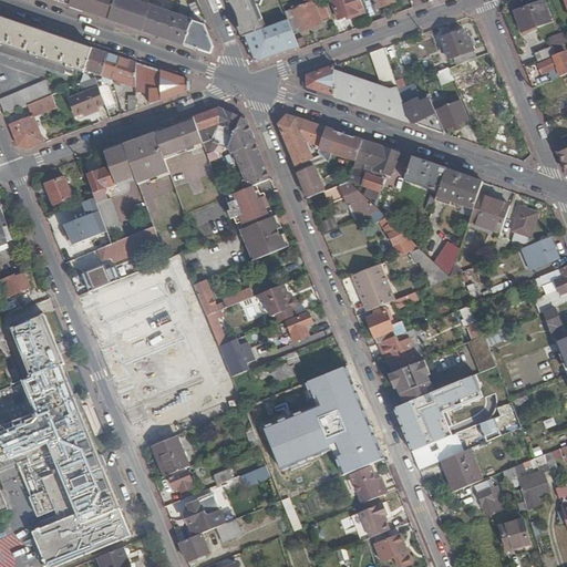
[(72,0),(72,2),(71,7),(144,31),(148,19),(152,8),(127,0),(72,0)]
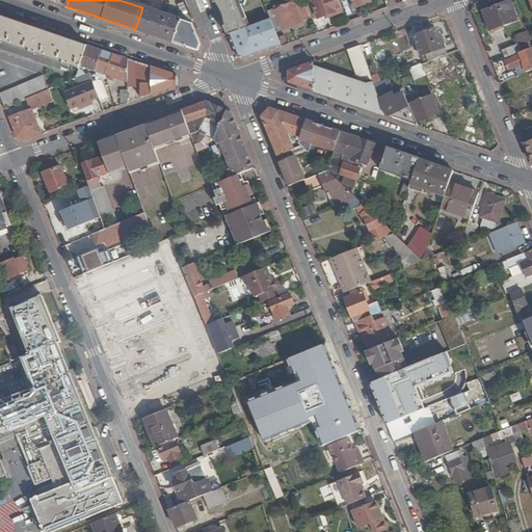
[(274,47),(282,47),(276,32),(270,19),(250,27),(241,6),(244,7),(247,0),(246,0),(235,0),(234,1),(234,0),(214,0),(238,57),(243,59),(274,47)]
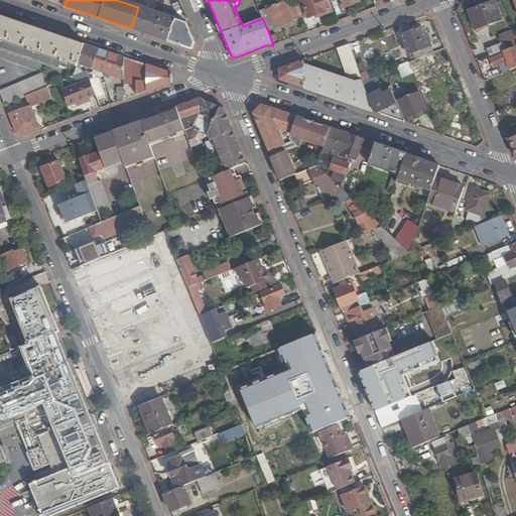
[(286,0),(288,2),(260,13),(262,18),(268,31),(300,18),(292,0),(286,0)]
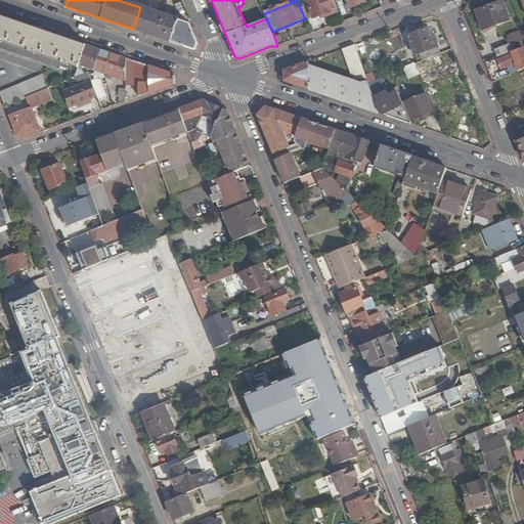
[(304,0),(300,2),(306,16),(311,14),(312,18),(332,11),(326,0),(304,0)]
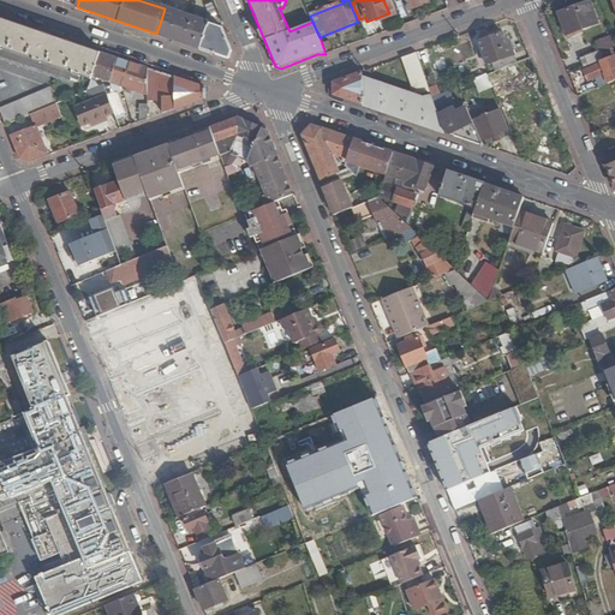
[(394,0),(400,13),(430,1),(429,0),(408,0),(405,1),(404,0),(394,0)]
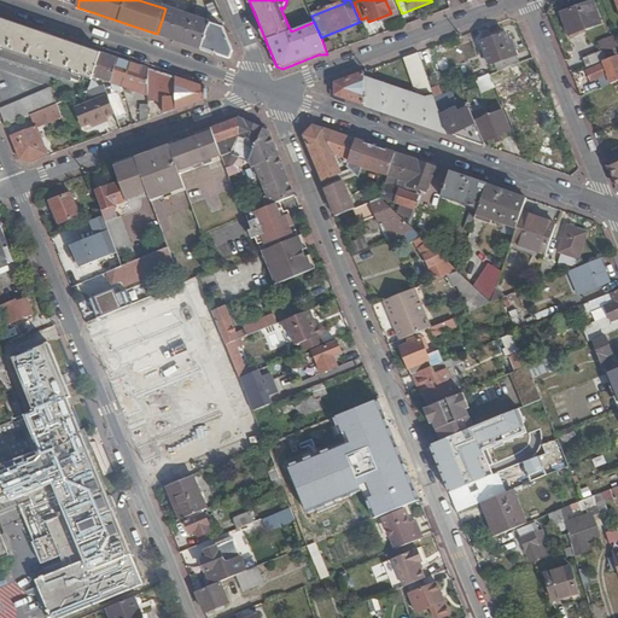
[(569,36),(601,24),(593,1),(560,15),(569,36)]
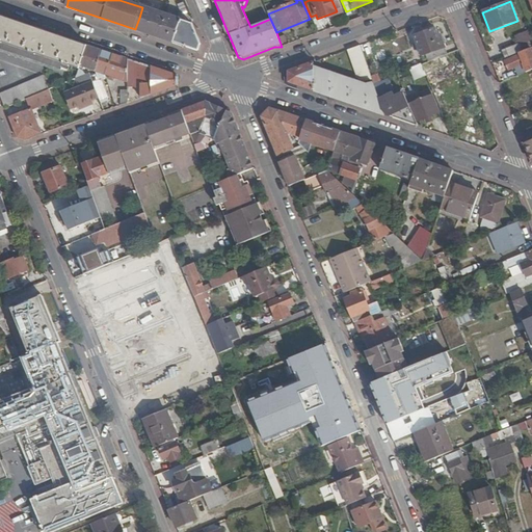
[(139,18),(135,29),(198,50),(201,45),(192,25),(156,12),(155,14),(145,10),(142,19),(139,18)]
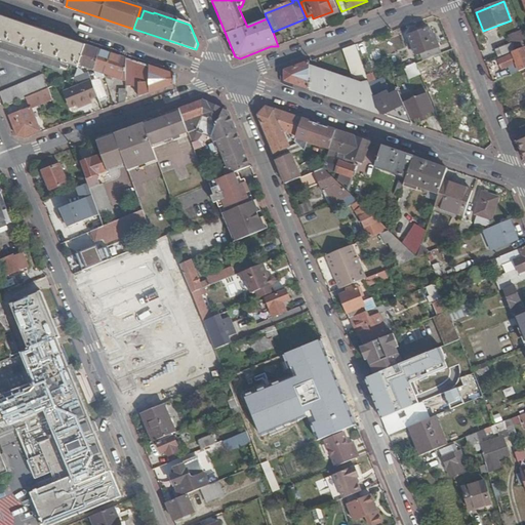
[(70,66),(78,69),(79,66),(86,46),(0,16),(0,42),(3,44),(3,43),(63,64),(63,65),(69,67),(70,66)]
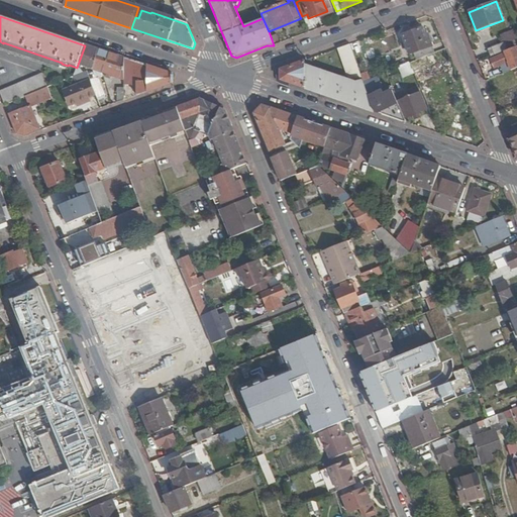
[(403,35),(409,55),(433,46),(430,37),(426,38),(423,28),(403,35)]
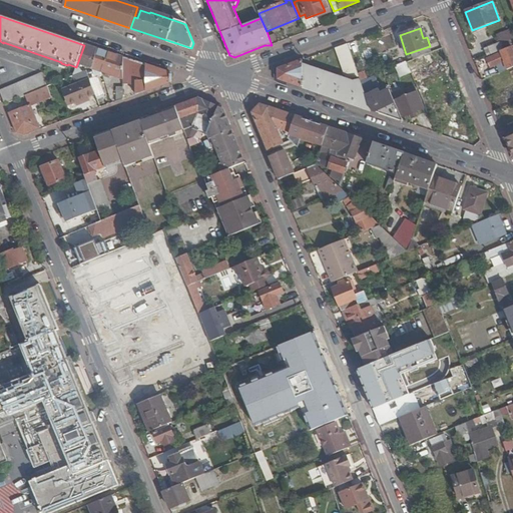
[(486,49),(489,55),(501,50),(512,45),(512,40),(512,38),(486,49)]
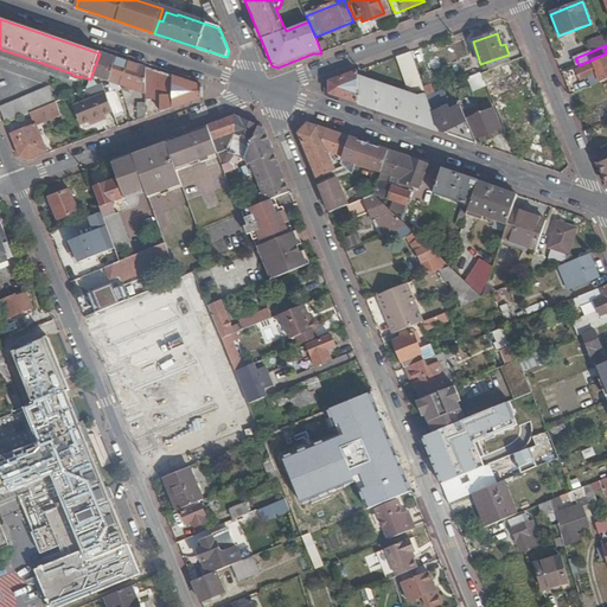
[(4,51),(2,55),(1,56),(70,80),(71,78),(72,75),(72,74),(4,50),(4,51)]
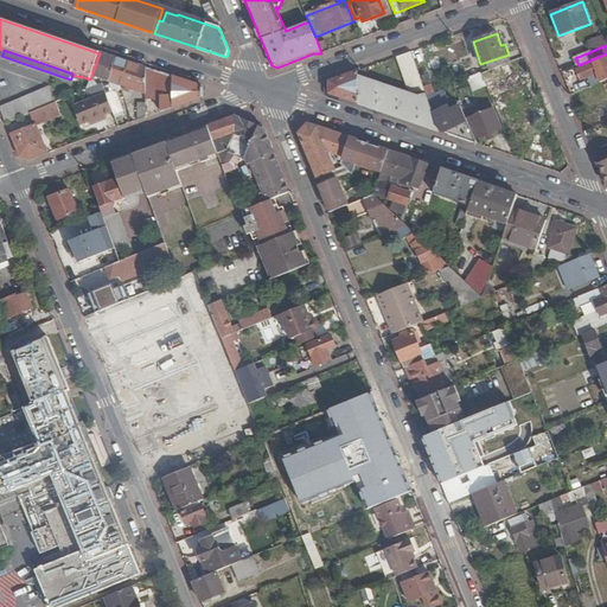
[(127,63),(100,53),(91,76),(120,85),(127,63)]
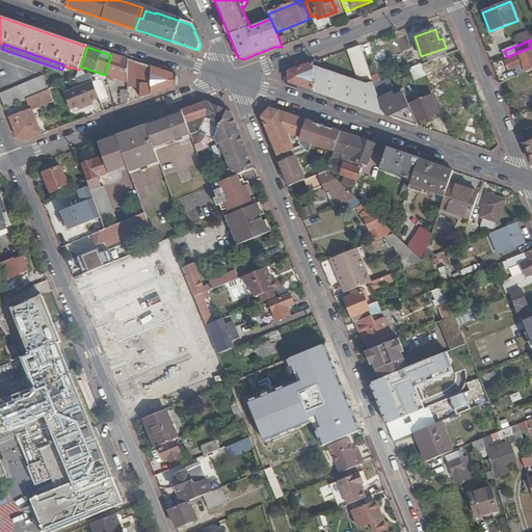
[(358,82),(371,77),(360,47),(348,52),(358,82)]
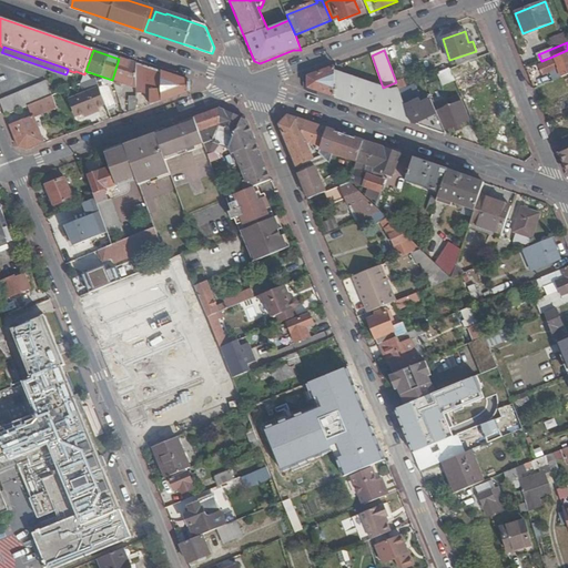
[(565,59),(567,58),(567,50),(555,56),(557,59),(540,66),(544,73),(559,67),(567,63),(565,59)]
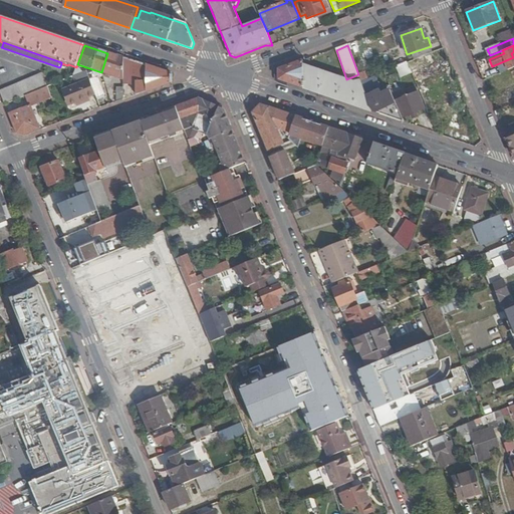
[(446,54),(444,48),(408,63),(411,69),(419,89),(437,82),(429,61),(446,54)]
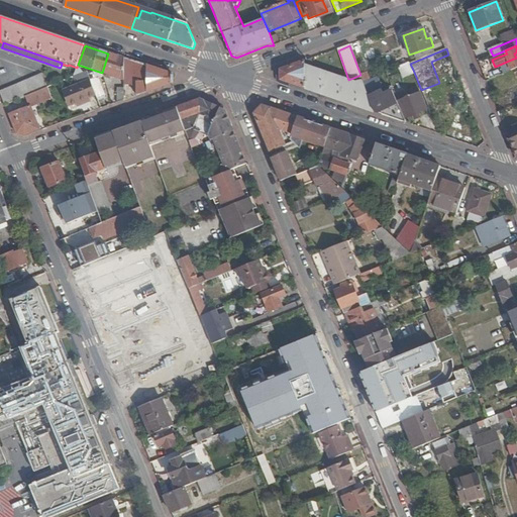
[(125,59),(108,54),(102,73),(124,81),(125,59)]
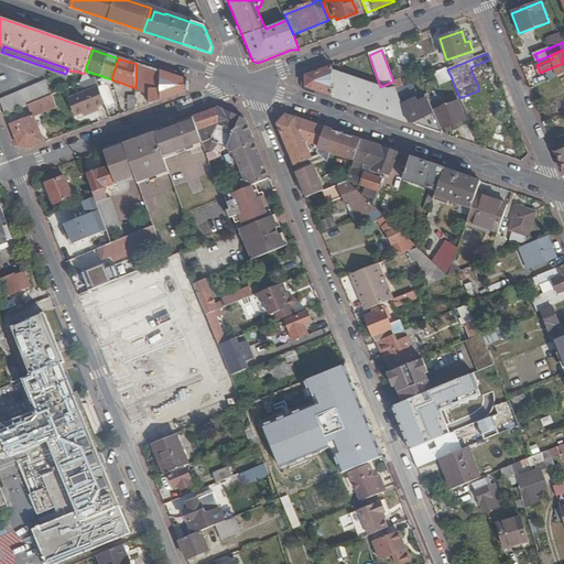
[(150,94),(151,105),(190,90),(188,82),(143,67),(144,93),(150,94)]
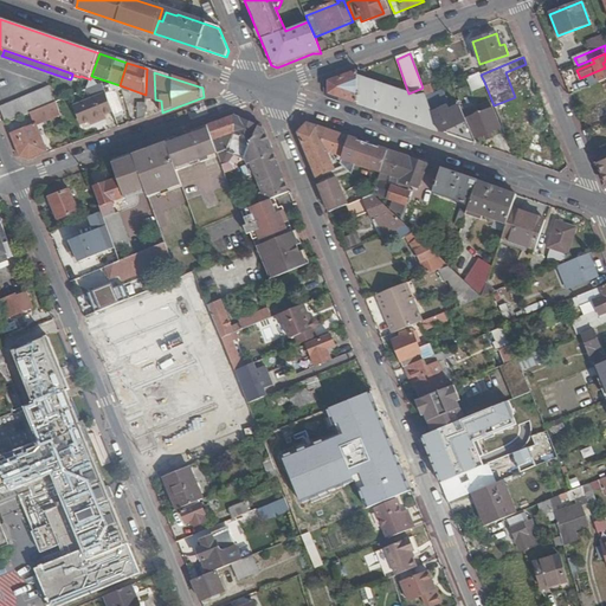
[(433,115),(426,96),(425,94),(417,97),(410,95),(375,84),(358,86),(358,72),(328,83),(329,92),(439,130),(433,115)]
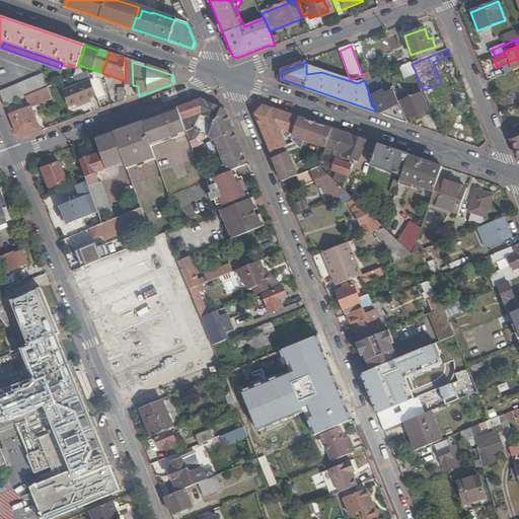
[(415,70),(412,64),(402,67),(405,73),(415,70)]
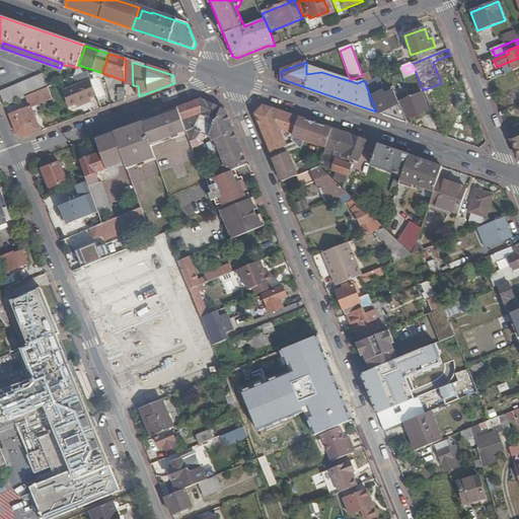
[(0,91),(5,103),(61,82),(57,70),(0,91)]
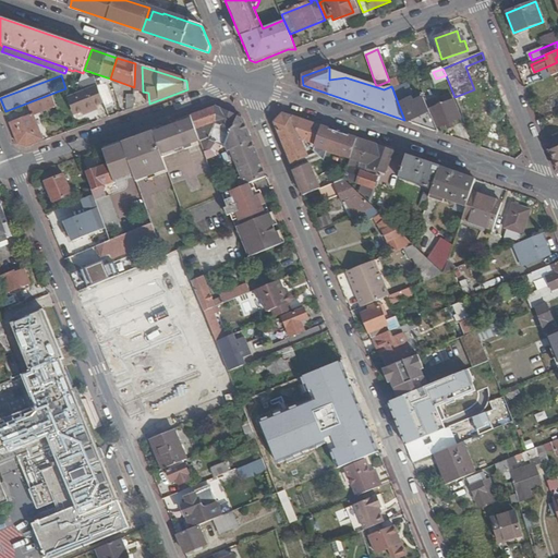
[(425,75),(417,79),(421,87),(428,83),(425,75)]
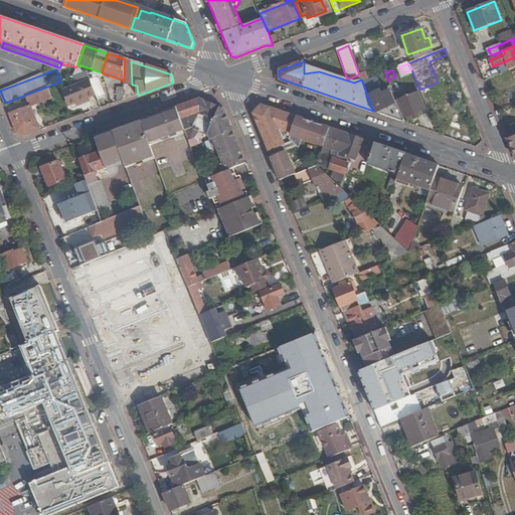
[(87,72),(78,75),(81,83),(63,91),(69,106),(96,96),(90,80),(87,72)]
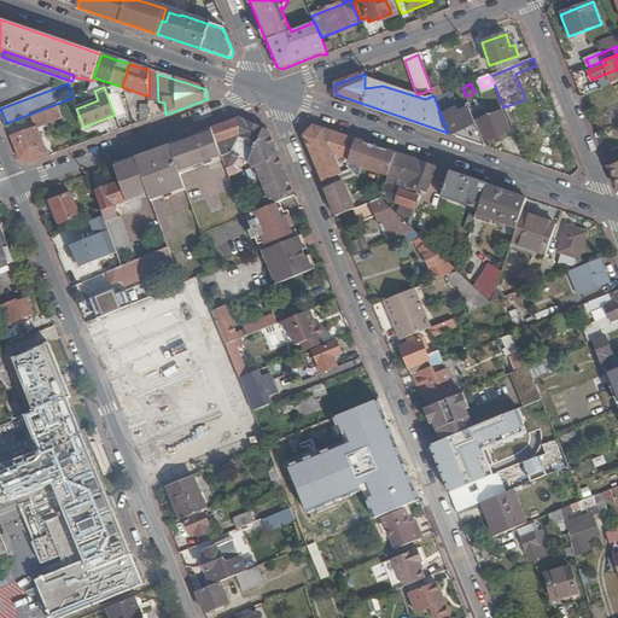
[(425,99),(433,95),(431,89),(417,95),(418,97),(425,99)]
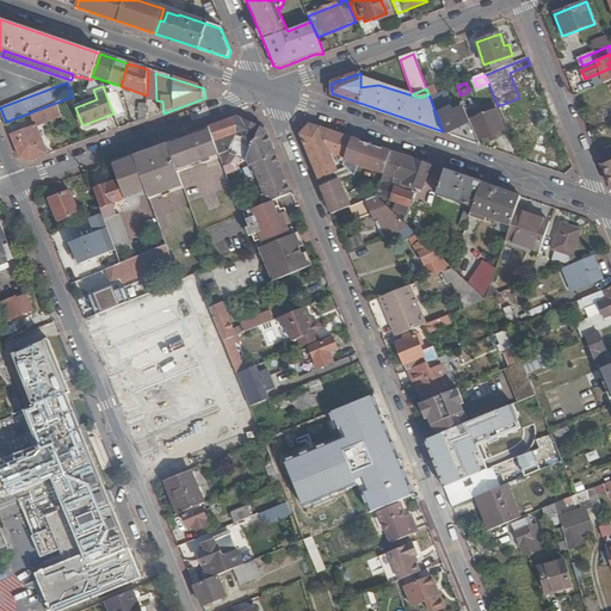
[(106,96),(113,113),(116,118),(124,115),(116,92),(106,96)]
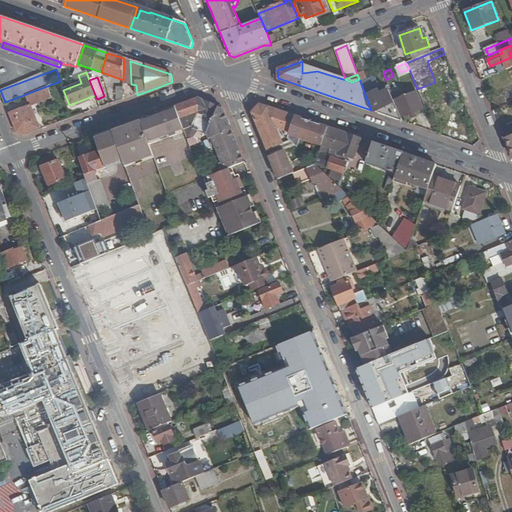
[(437,86),(435,82),(417,89),(420,95),(424,104),(433,100),(429,89),(437,86)]
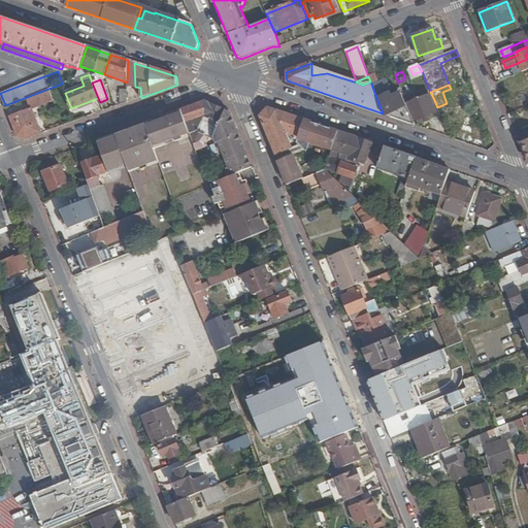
[(426,90),(405,98),(415,121),(423,118),(425,122),(430,119),(428,116),(436,112),(426,90)]
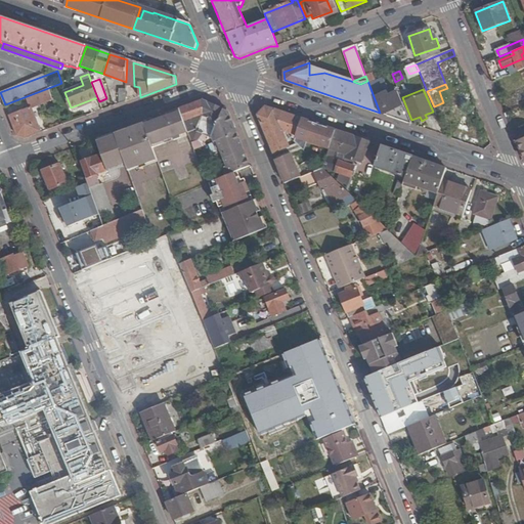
[(52,101),(47,90),(35,95),(40,105),(52,101)]
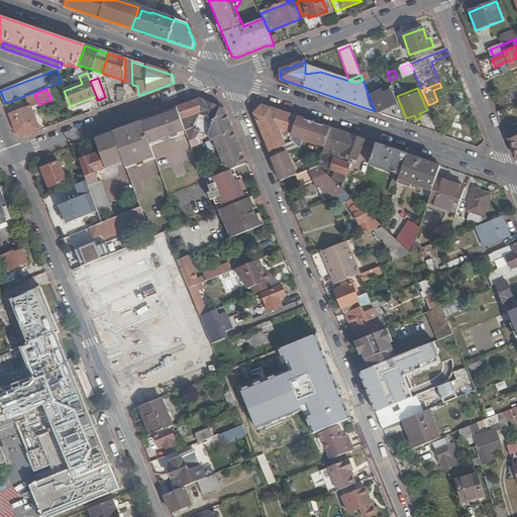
[(378,94),(370,98),(375,111),(404,121),(391,90),(383,93),(382,89),(377,91),(378,94)]
